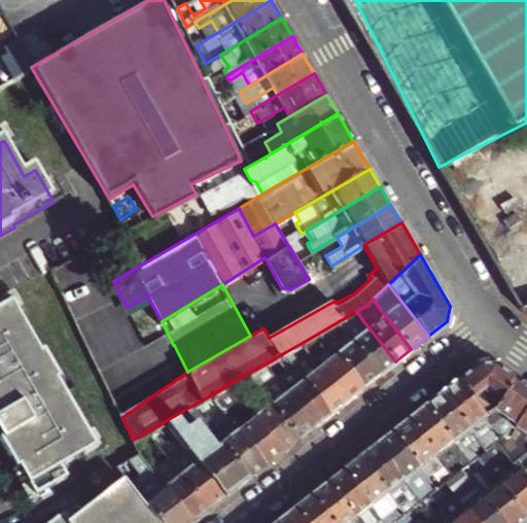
[(13,460),(37,500),(69,482),(63,471),(98,451),(59,384),(62,382),(45,354),(42,355),(13,305),(0,312),(0,436),(3,442),(0,443),(11,462),(13,460)]
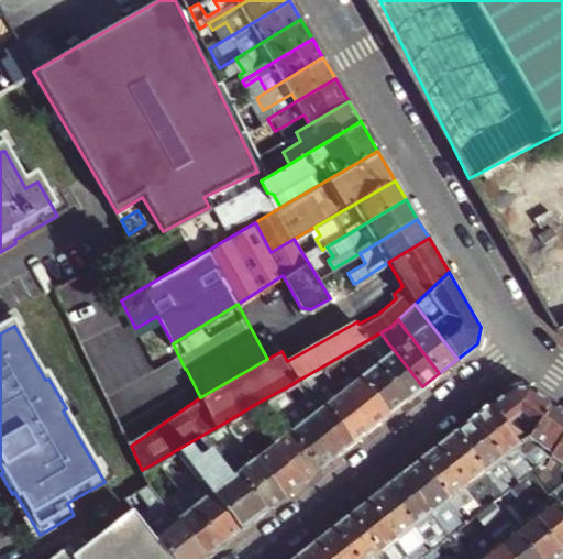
[(406,399),(422,386),(394,350),(388,343),(381,332),(362,343),(370,354),(377,363),(406,399)]
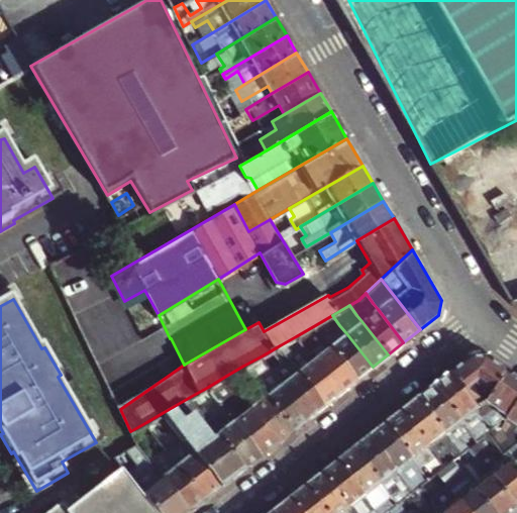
[(356,380),(373,367),(346,333),(339,325),(332,315),(315,325),(322,335),(330,345),(356,380)]
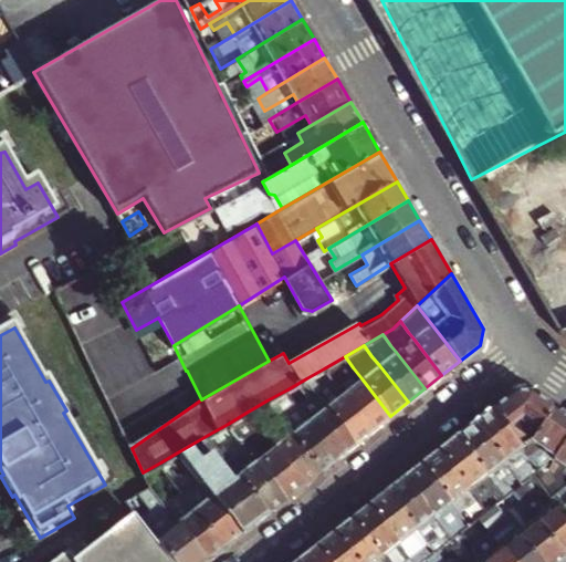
[(371,429),(390,416),(362,378),(353,367),(345,356),(324,368),(332,378),(334,382),(344,375),(353,386),(344,393),(371,429)]
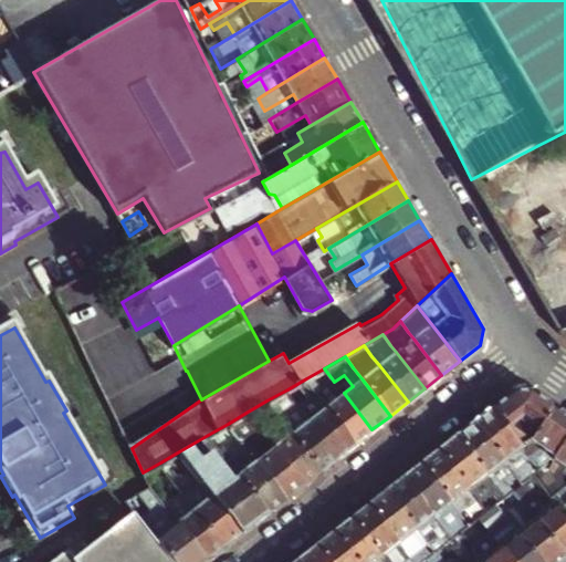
[(356,443),(371,429),(344,393),(334,382),(332,378),(324,368),(306,378),(315,391),(327,406),(356,443)]
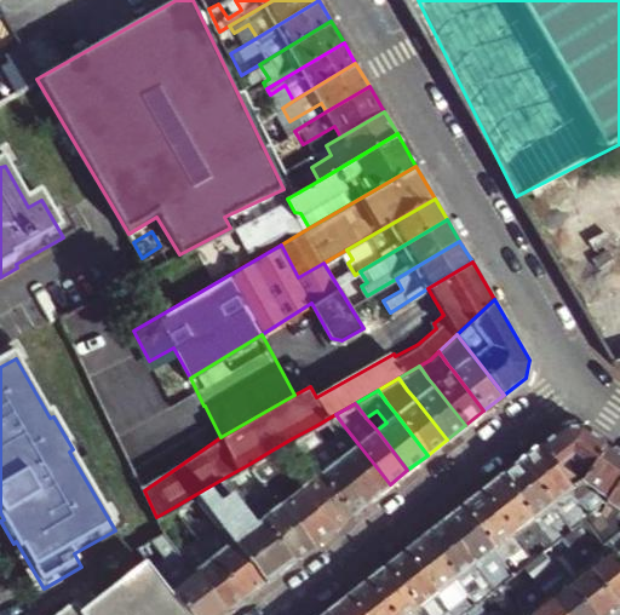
[(339,438),(337,434),(345,427),(336,414),(315,426),(329,446),(339,438)]
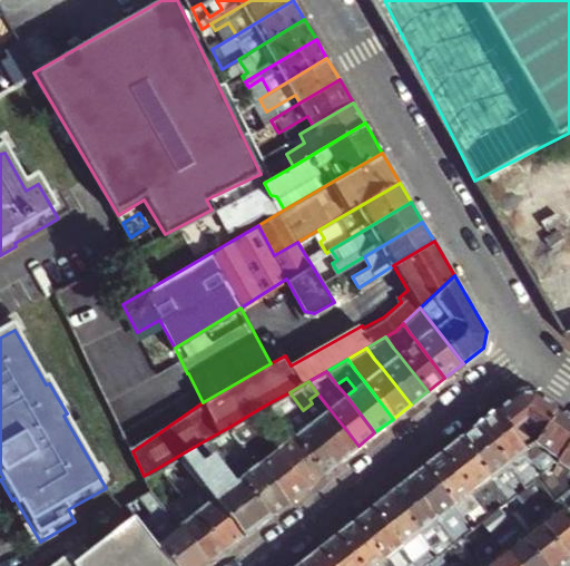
[(539,427),(542,429),(557,408),(533,391),(517,391),(495,409),(523,446),(529,441),(524,437),(539,427)]
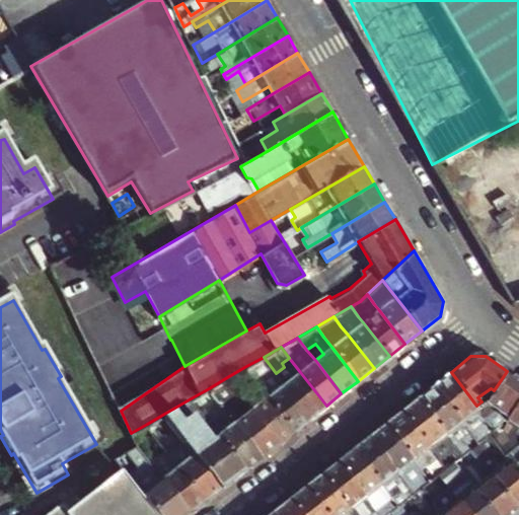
[(284,384),(276,373),(264,357),(244,367),(254,380),(255,381),(268,396),(268,397),(294,430),(310,418),(284,384)]
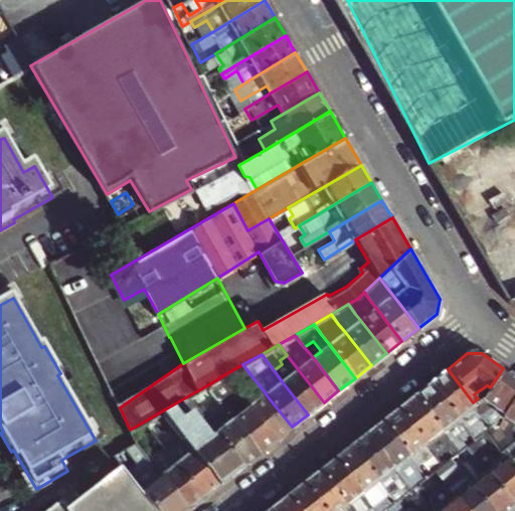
[(276,440),(292,427),(266,394),(266,393),(253,378),(252,377),(242,364),(225,374),(234,387),(249,406),(276,440)]
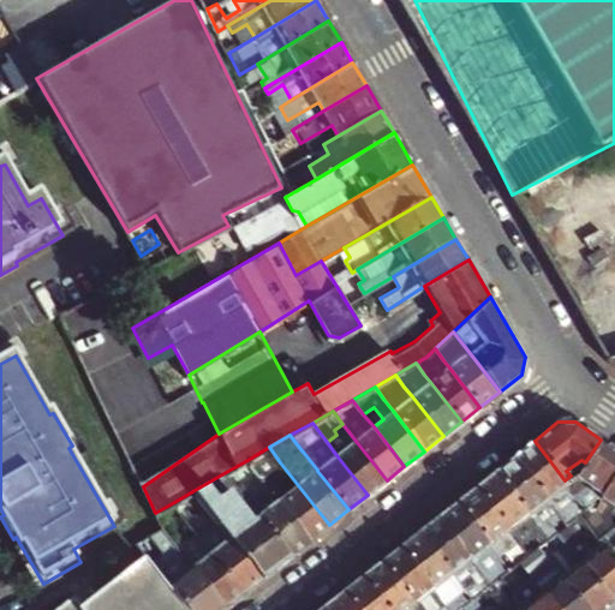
[(585,507),(598,497),(614,474),(614,449),(601,440),(585,462),(577,474),(587,483),(574,492),(585,507)]
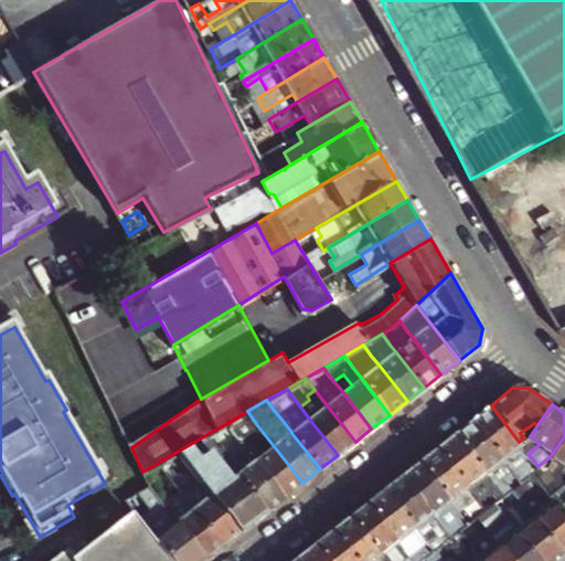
[(338,455),(355,442),(327,405),(309,419),(338,455)]
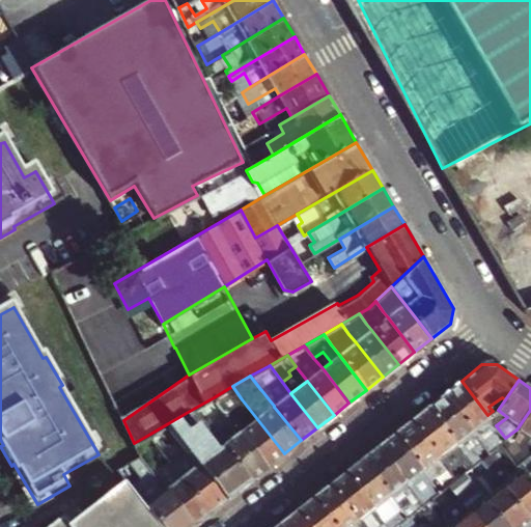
[(492,420),(487,415),(462,381),(444,394),(472,431),(481,442),(488,451),(493,448),(500,442),(505,438),(496,425),(492,420)]
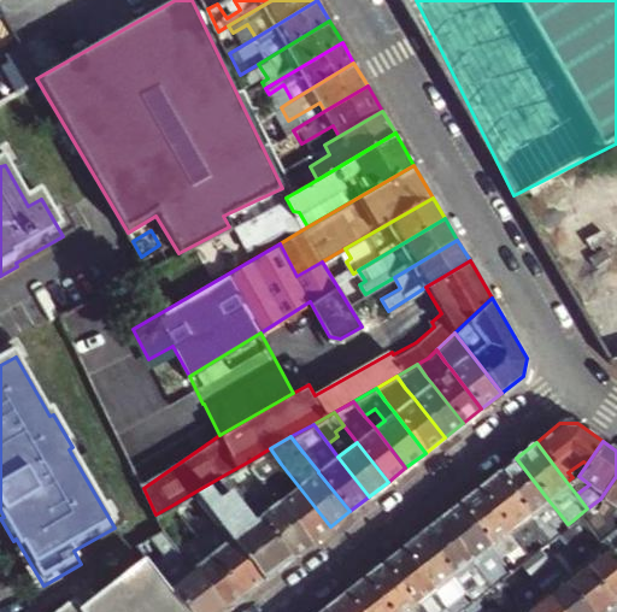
[(312,541),(330,527),(299,487),(291,493),(272,470),(281,464),(270,448),(248,462),(312,541)]
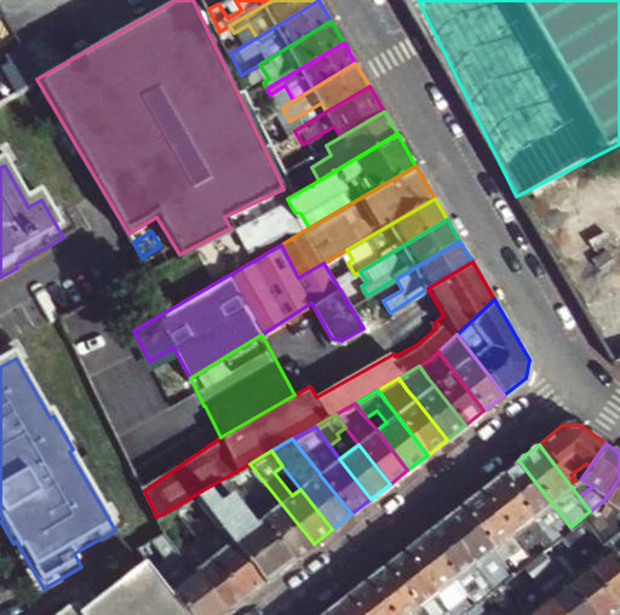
[(562,516),(551,503),(518,460),(500,475),(533,517),(544,530),(552,541),(562,533),(570,527),(562,516)]
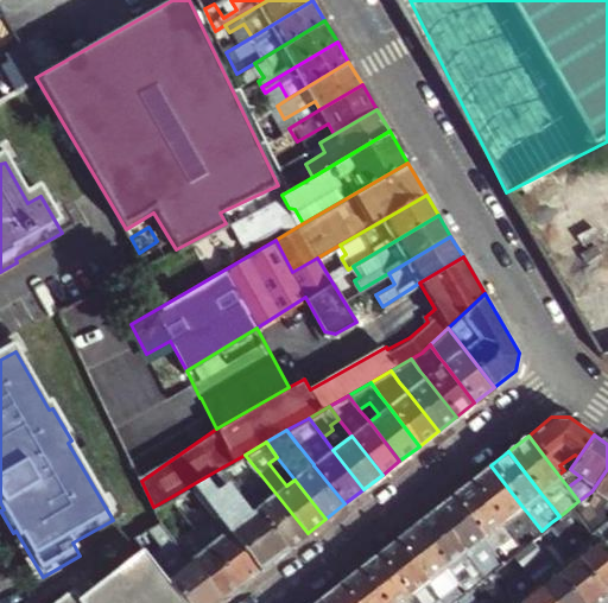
[(287,548),(308,533),(245,455),(223,467),(233,478),(238,475),(241,481),(238,483),(287,548)]
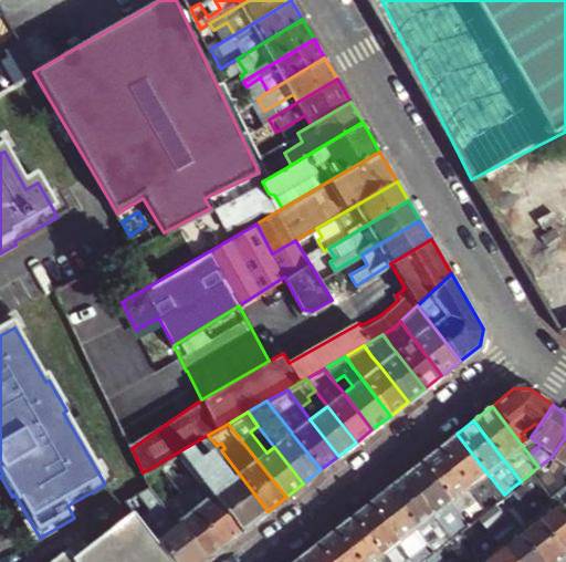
[(469,486),(486,472),(457,434),(438,447),(469,486)]
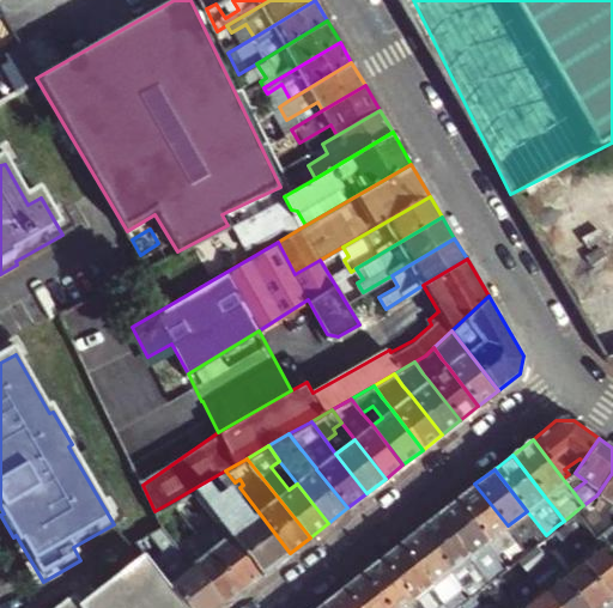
[(262,575),(290,553),(240,487),(243,485),(240,479),(235,482),(225,470),(194,488),(214,514),(262,575)]
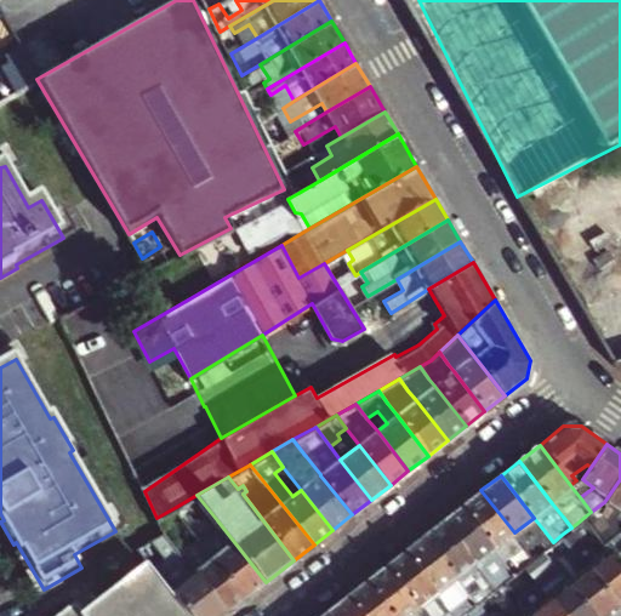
[(575,491),(580,497),(593,488),(582,479),(580,485),(575,491)]
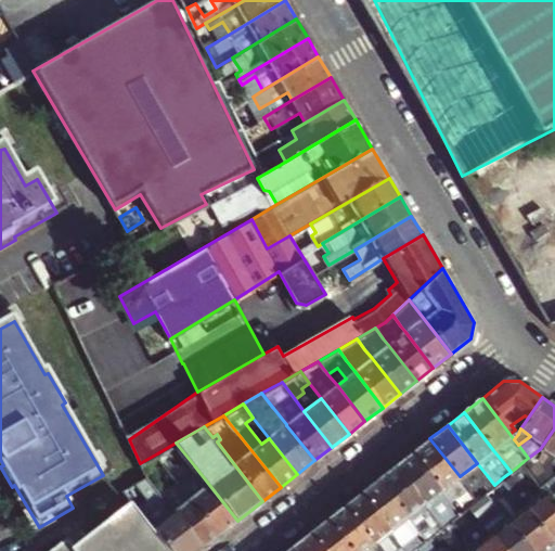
[(540,485),(554,471),(554,428),(540,449),(528,458),(523,462),(531,473),(540,485)]
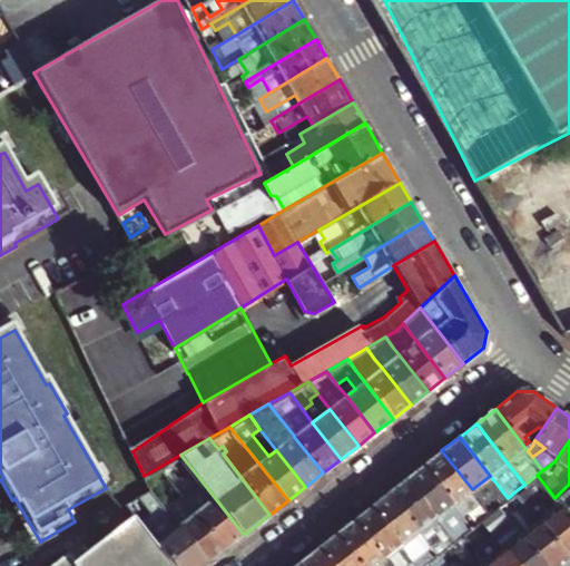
[(454,503),(472,489),(441,450),(424,464),(454,503)]
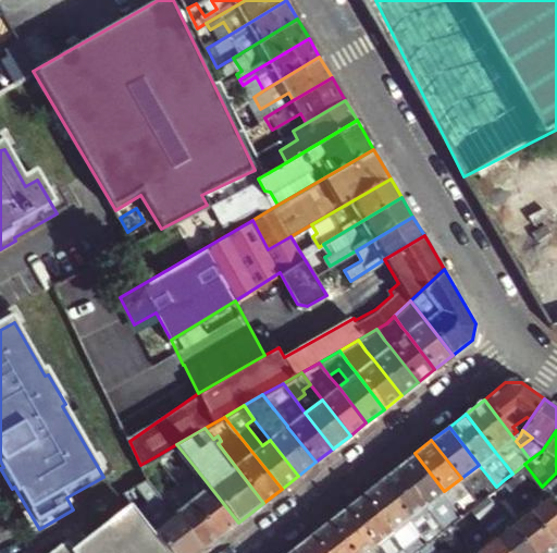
[(449,500),(444,491),(415,453),(397,467),(426,505),(436,518),(444,527),(453,520),(461,514),(454,504),(449,500)]
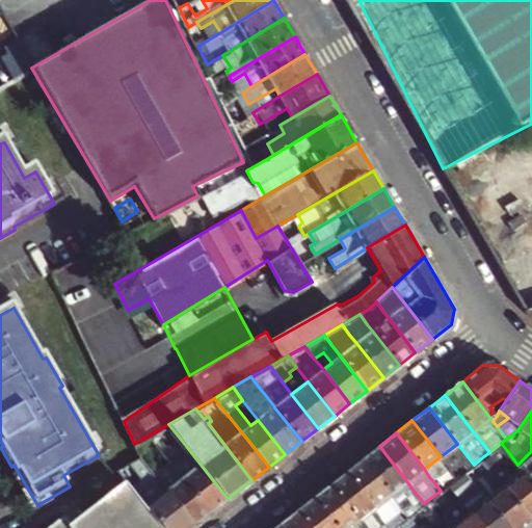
[(501,459),(509,453),(501,443),(494,449),(501,459)]
